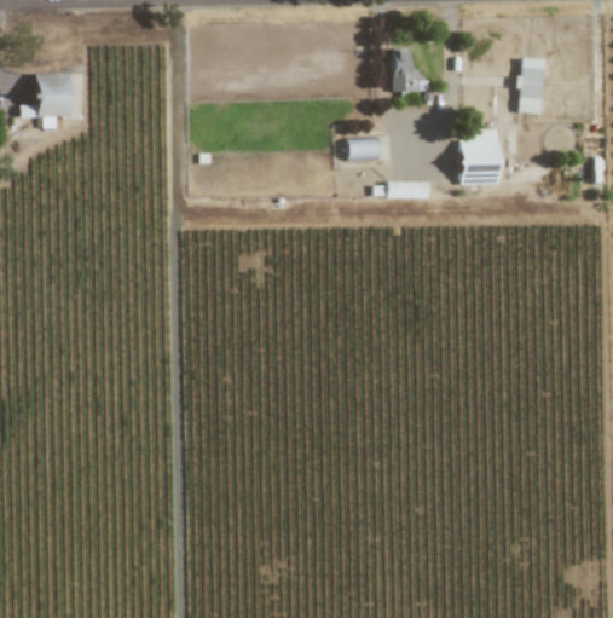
[(394,91),(423,91),(422,71),(411,71),(410,47),(393,48),(394,91)]
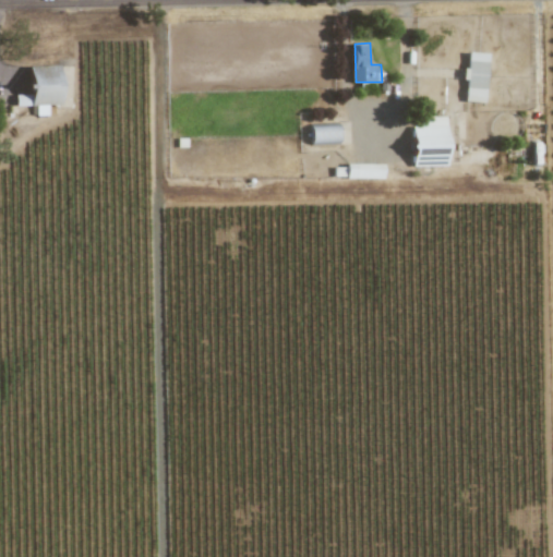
[(469,101),(489,101),(490,52),(471,52),(469,101)]
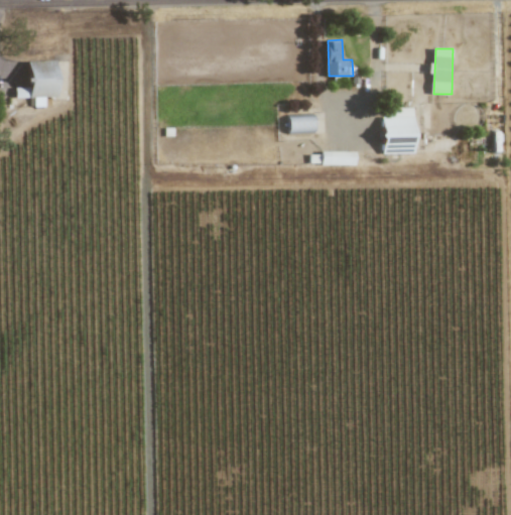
[(31,97),(58,96),(57,60),(29,61),(31,97)]
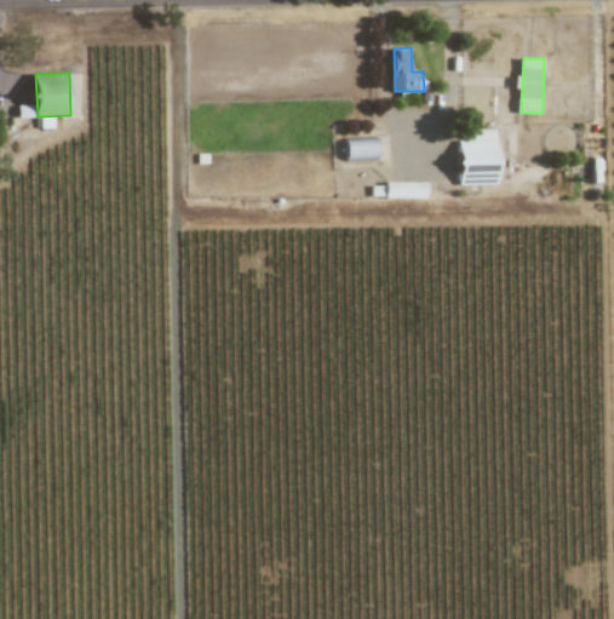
[(463,184),(500,183),(499,130),(471,130),(471,138),(462,139),(463,184)]
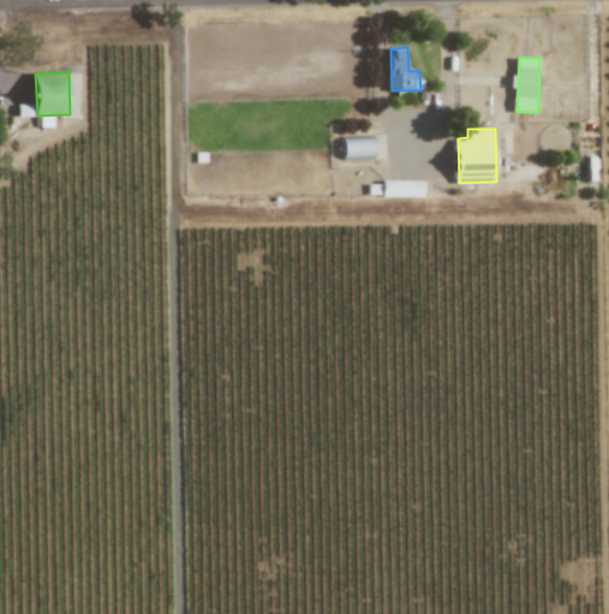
[(384,196),(425,196),(425,180),(384,180),(384,196)]
